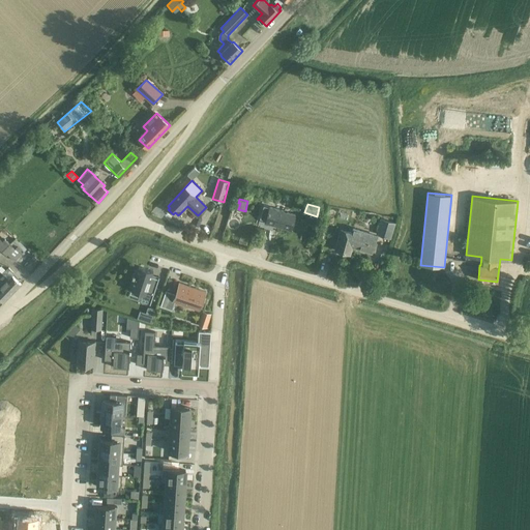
[(295,214),(270,207),(264,205),(260,218),(276,223),(275,226),(291,230),(295,214)]
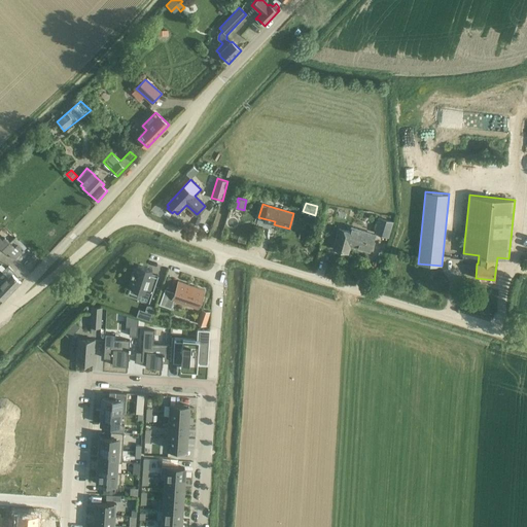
[(337,212),(336,217),(346,220),(347,214),(337,212)]
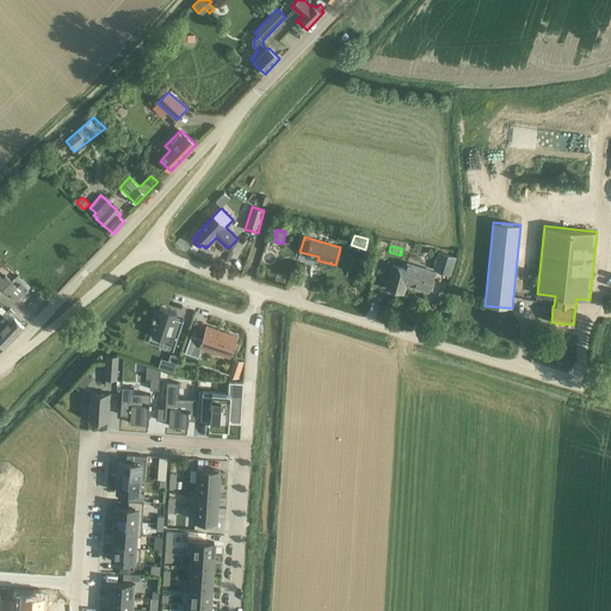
[(451,275),(456,257),(439,252),(433,270),(451,275)]
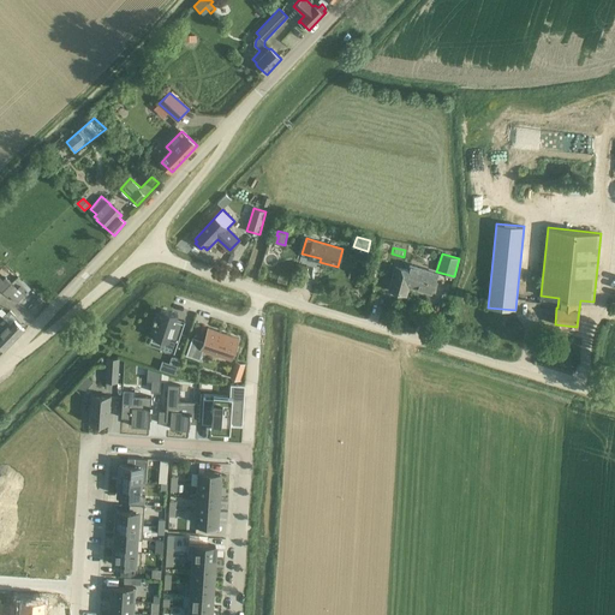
[(398,268),(394,279),(392,290),(389,290),(406,296),(410,285),(418,288),(417,290),(431,293),(437,274),(410,266),(408,270),(398,268)]
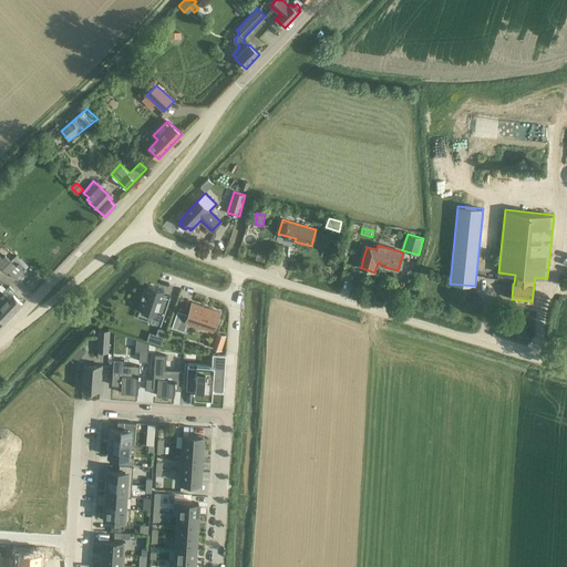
[(29,266),(17,254),(11,260),(6,254),(2,256),(0,253),(0,265),(6,270),(7,270),(17,279),(29,266)]
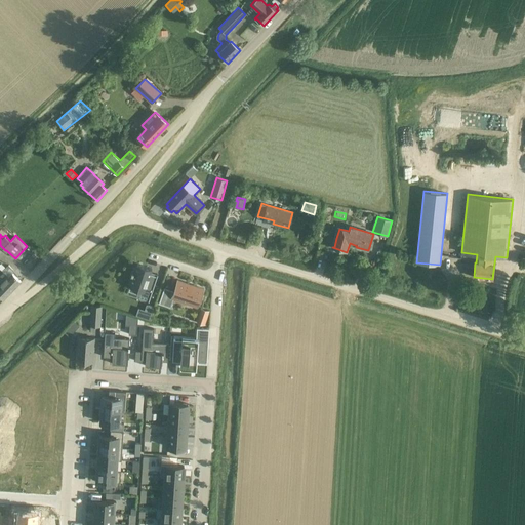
[(133,267),(129,279),(132,280),(130,287),(144,292),(143,295),(151,297),(158,276),(151,274),(152,269),(137,264),(136,268),(133,267)]
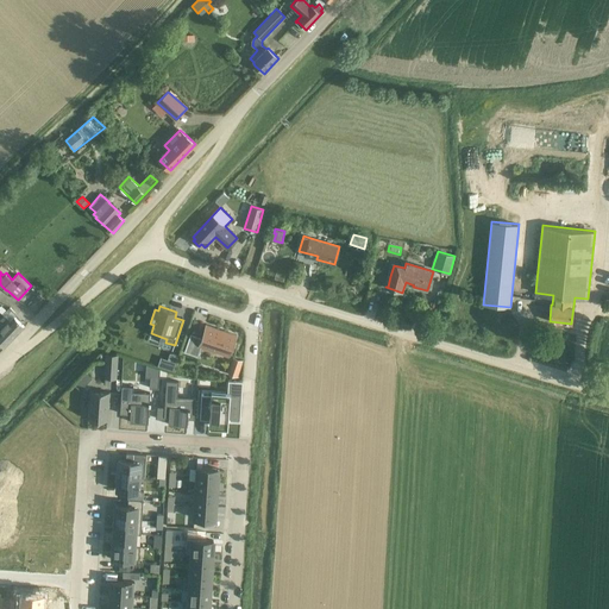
[(0,344),(4,347),(24,326),(14,316),(17,314),(10,308),(2,314),(5,316),(0,320),(0,344)]
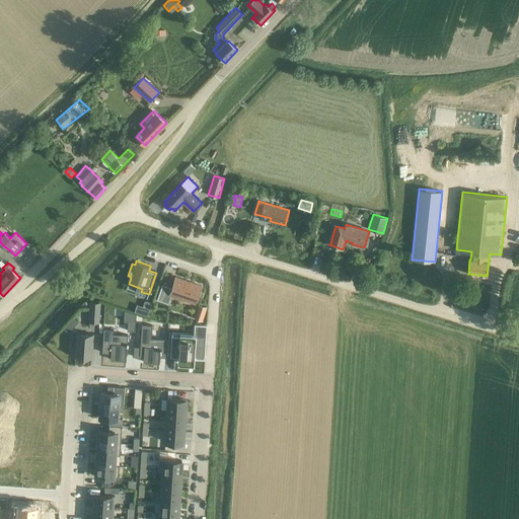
[(162,284),(157,300),(169,304),(171,296),(195,304),(202,285),(175,275),(171,287),(162,284)]
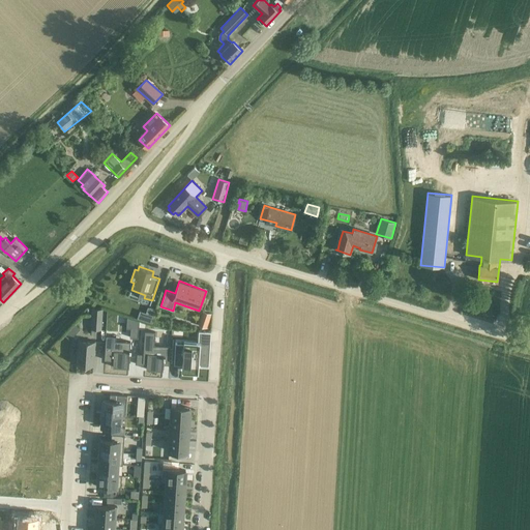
[(92,308),(91,329),(101,329),(102,308),(92,308)]
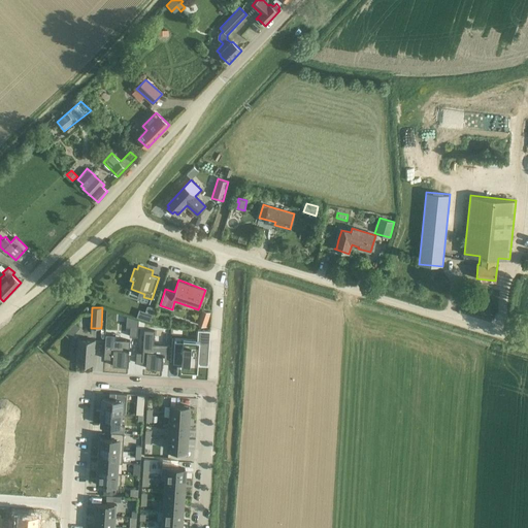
[(127,316),(126,327),(130,327),(130,336),(138,337),(139,320),(127,316)]
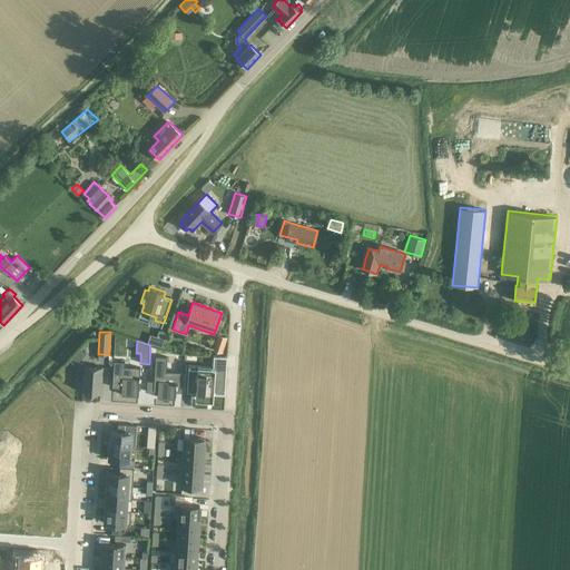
[(156,356),(154,391),(158,391),(157,397),(176,399),(176,392),(183,393),(184,372),(167,371),(168,357),(156,356)]
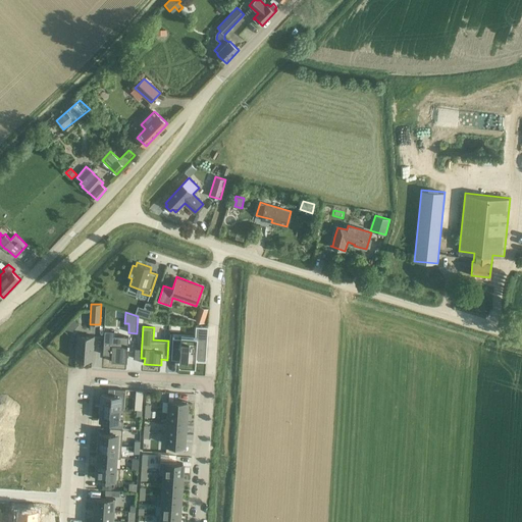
[(173,338),(171,359),(179,360),(179,366),(195,367),(196,361),(206,362),(208,327),(196,326),(196,337),(181,336),(181,340),(173,338)]
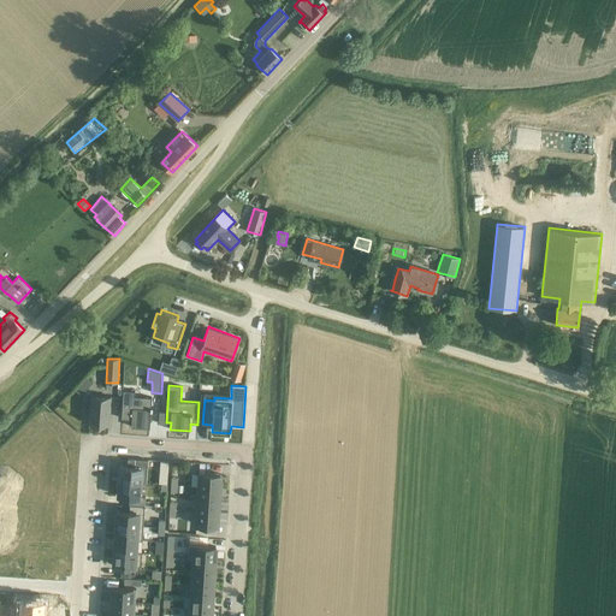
[(124,390),(122,419),(132,419),(131,427),(150,428),(152,410),(153,410),(153,407),(152,407),(152,397),(135,396),(135,391),(124,390)]
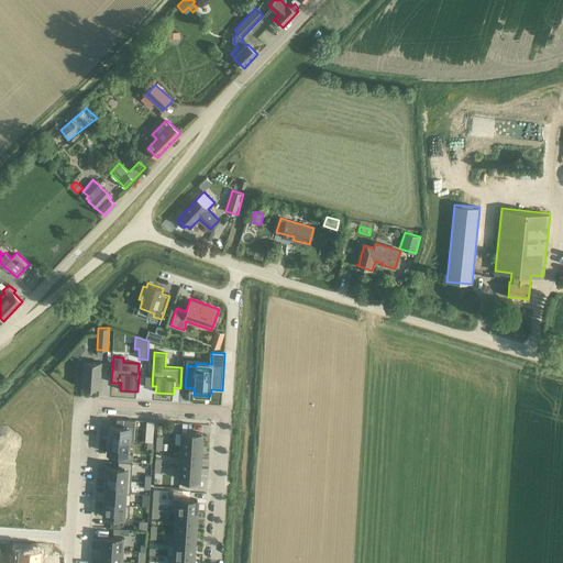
[(83,362),(81,387),(100,388),(101,363),(83,362)]
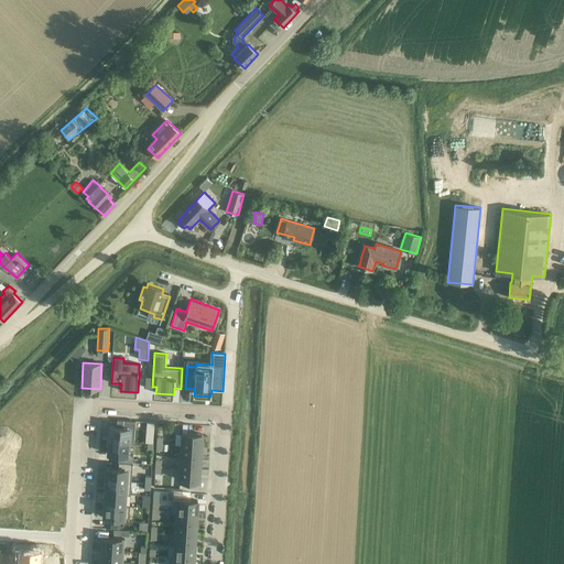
[(110,426),(109,441),(129,442),(134,443),(136,421),(117,420),(117,426),(111,426),(110,426)]
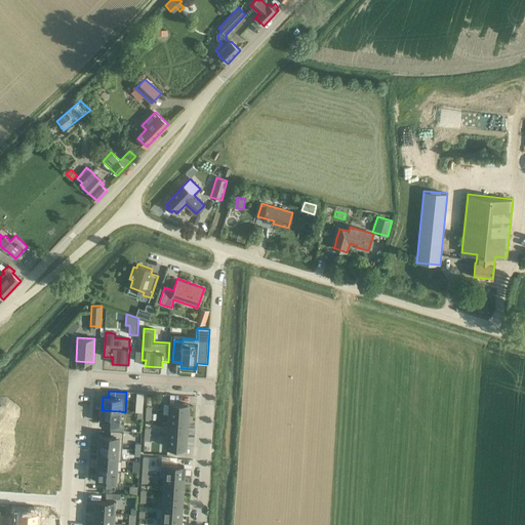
[(168,402),(168,413),(190,415),(190,403),(175,402),(170,402),(168,402)]
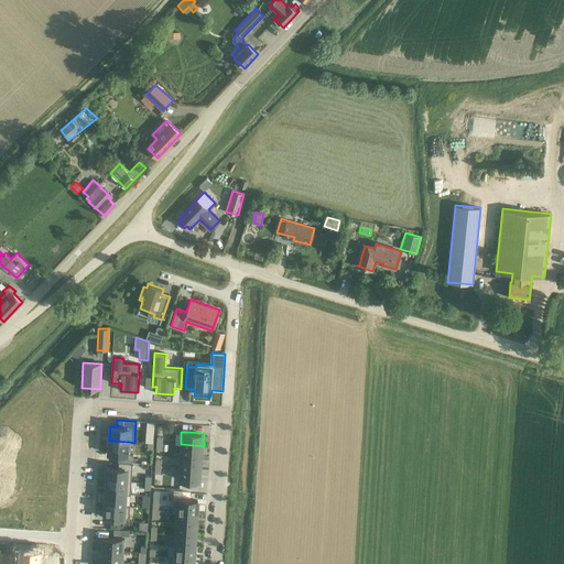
[(109,441),(108,454),(120,455),(119,462),(133,463),(133,456),(128,455),(129,442),(109,441)]
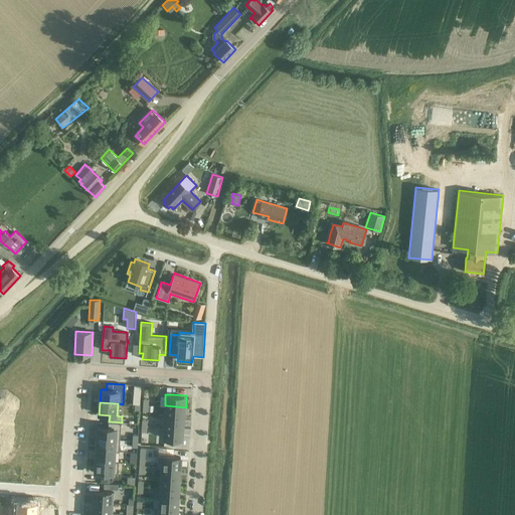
[(165,405),(164,416),(185,418),(186,407),(165,405)]
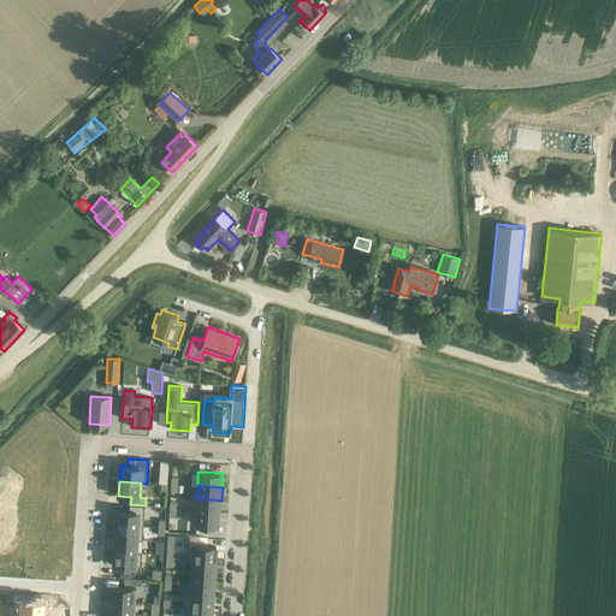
[(196,498),(195,513),(220,514),(221,501),(196,498)]
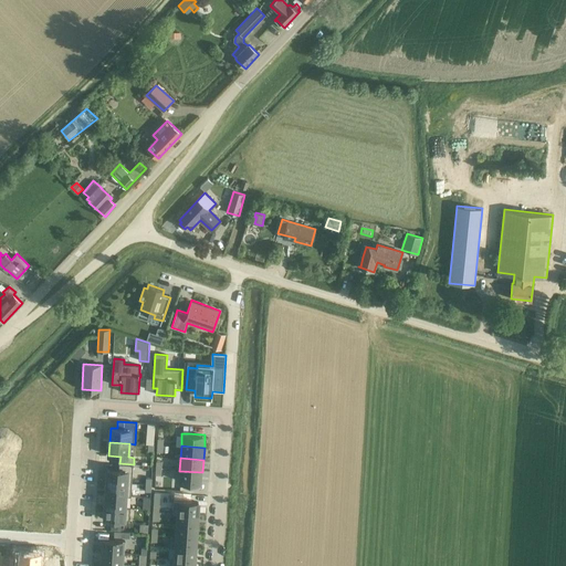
[(107,470),(107,482),(132,483),(133,474),(134,464),(119,463),(119,470),(107,470)]
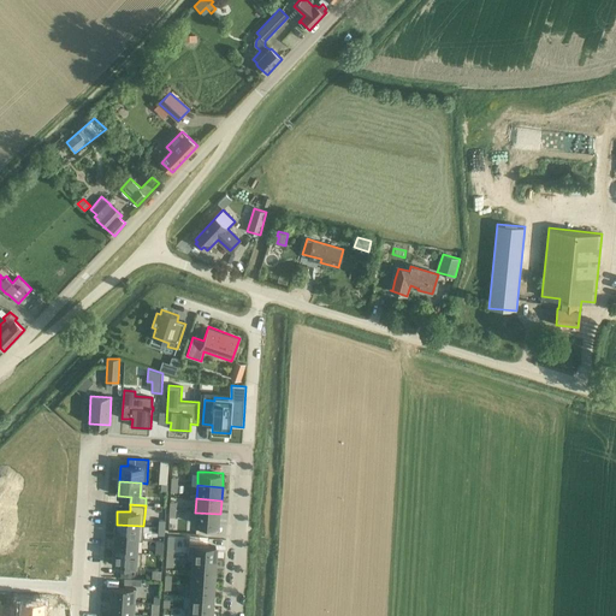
[(195,513),(194,526),(219,527),(220,514),(195,513)]
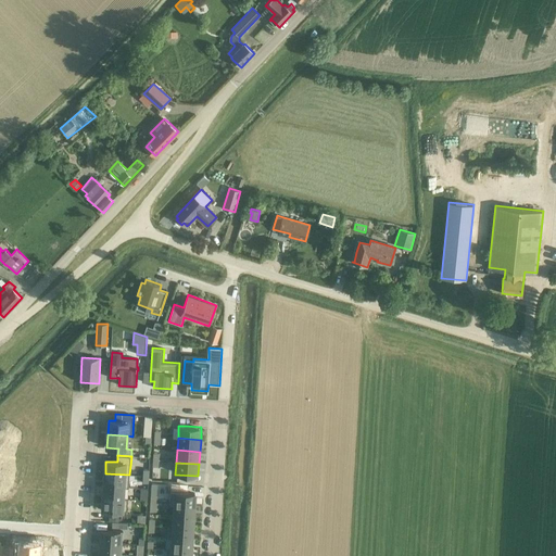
[(105,474),(104,487),(124,488),(129,489),(129,475),(105,474)]
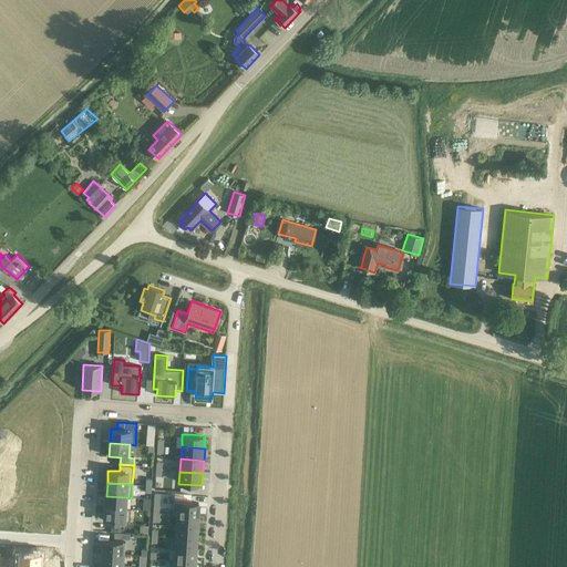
[(106,496),(105,507),(125,508),(126,497),(106,496)]
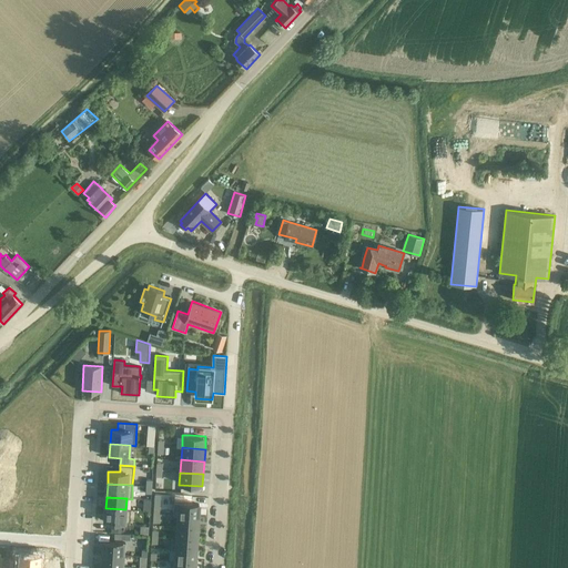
[(174,503),(173,515),(199,517),(200,505),(195,504),(189,504),(174,503)]
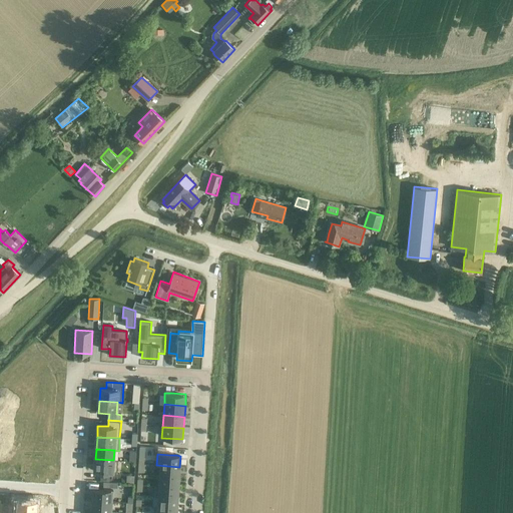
[(95,459),(94,470),(117,472),(118,466),(118,460),(113,460),(95,459)]
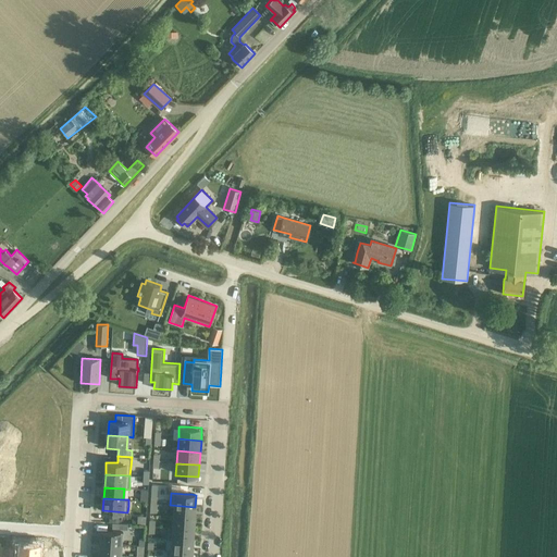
[(170,505),(170,506),(175,506),(174,517),(194,518),(195,507),(170,505)]
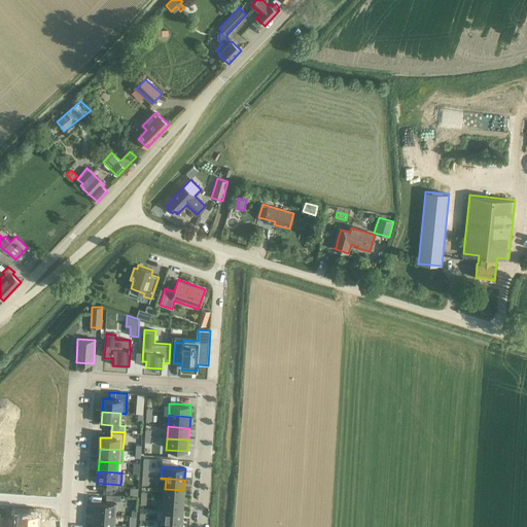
[(160,499),(183,501),(183,490),(165,489),(165,499),(160,499)]
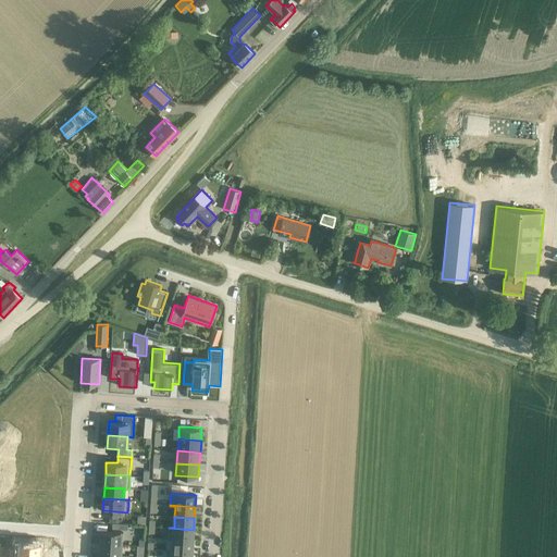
[(169,528),(168,539),(193,541),(194,530),(169,528)]
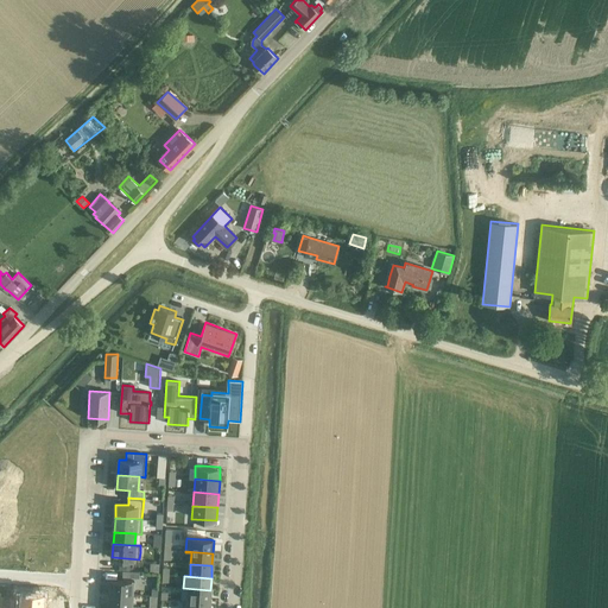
[(111,580),(109,593),(131,594),(134,594),(134,581),(111,580)]
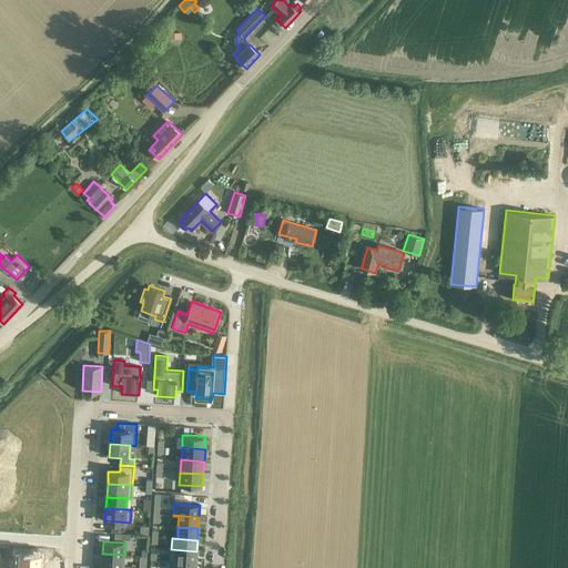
[(171,560),(171,561),(195,563),(196,551),(171,549),(171,550),(176,550),(175,561),(171,560)]
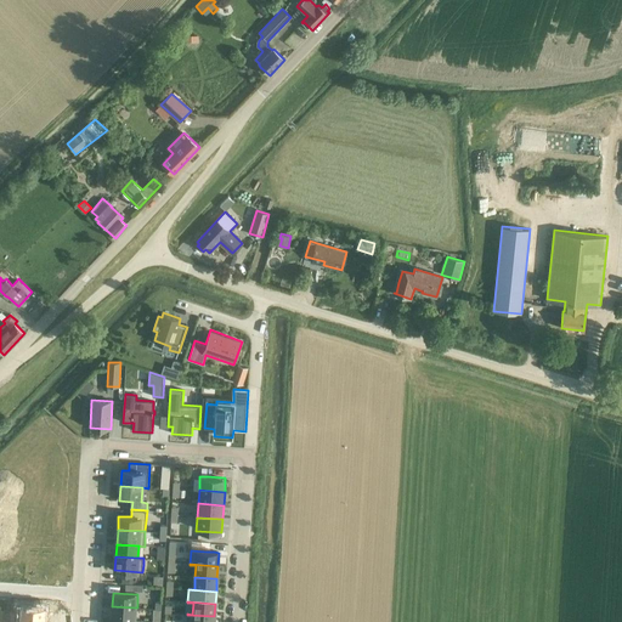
[(22,606),(21,620),(44,621),(44,608),(43,608),(43,606),(35,605),(35,608),(22,606)]
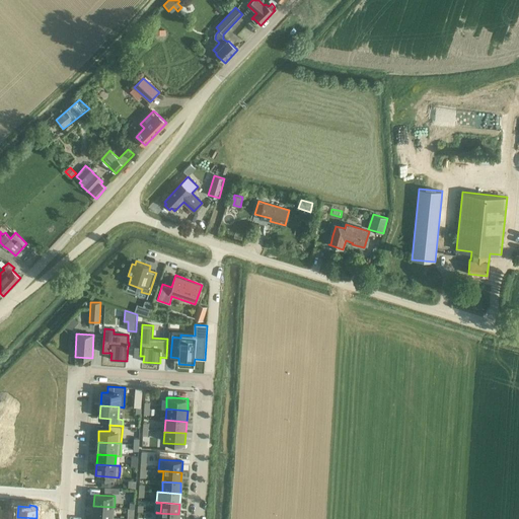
[(93,506),(93,516),(110,518),(112,507),(93,506)]
